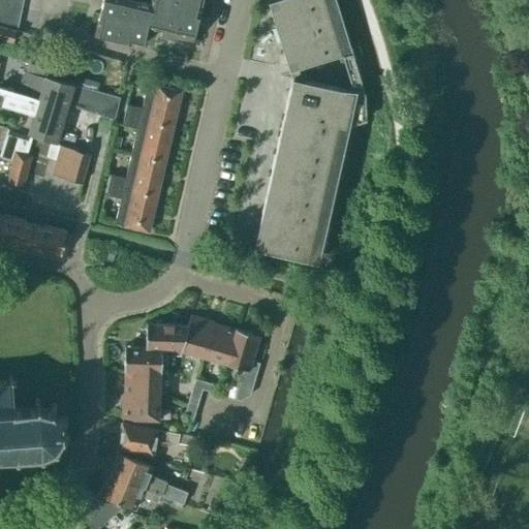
[(0,0),(0,3),(21,8),(23,0),(0,0)]
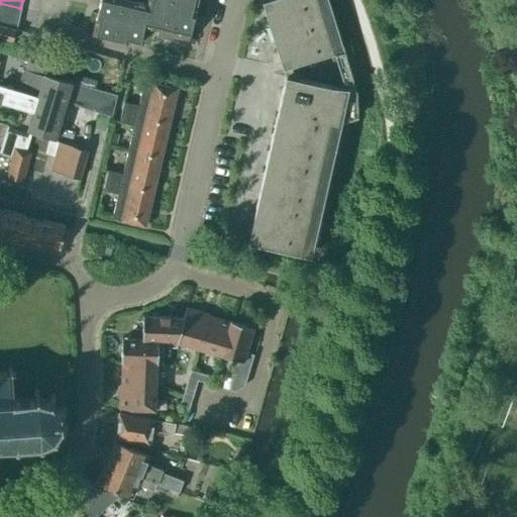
[(142,24),(146,4),(130,0),(99,0),(91,34),(139,45),(143,25),(142,24)]
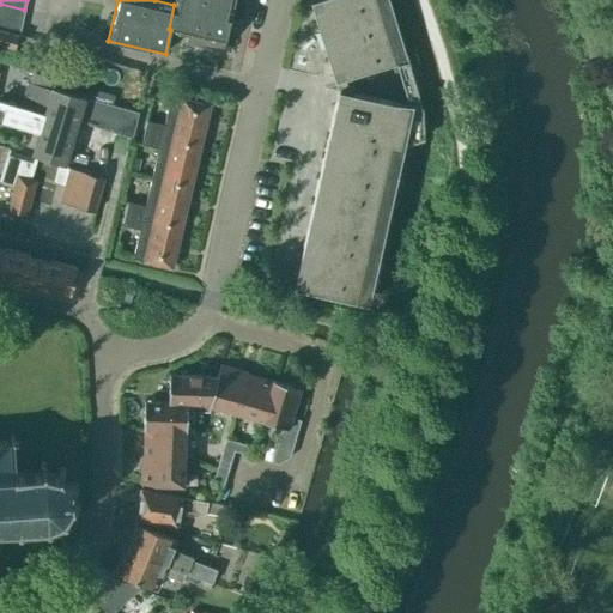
[(226,0),(175,0),(174,5),(169,29),(170,30),(188,34),(187,43),(222,52),(234,1),(226,0)]
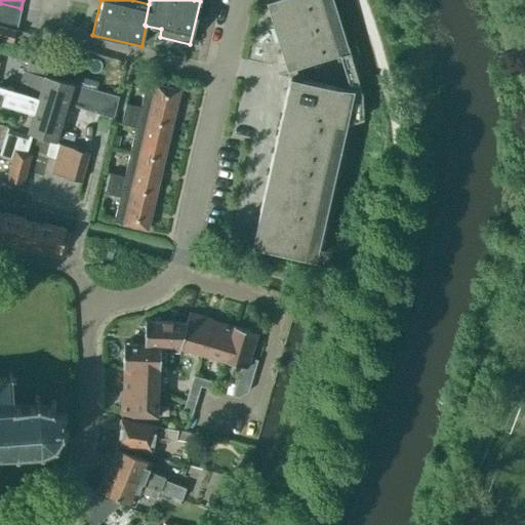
[(362,92),(332,0),(266,0),(288,71),(339,54),(351,91),(290,78),(251,247),(315,260),(345,126),(362,120),(362,92)]
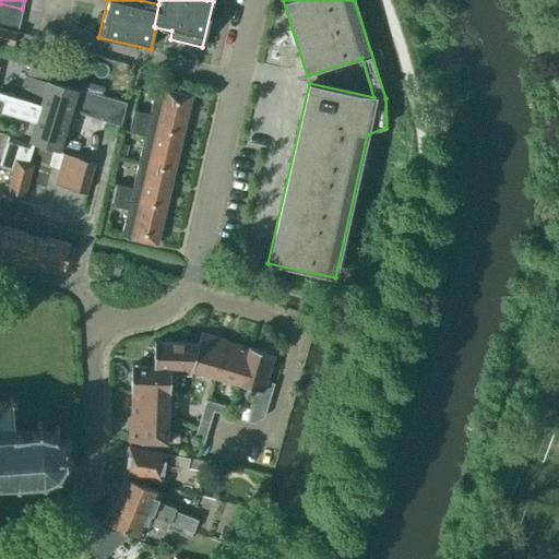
[(0,16),(20,21),(22,9),(0,3),(0,16)]
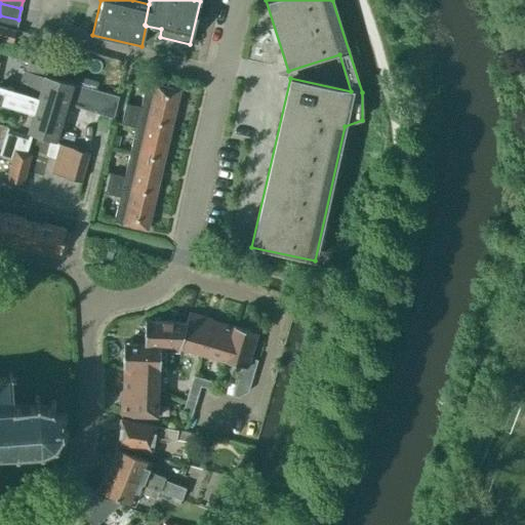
[(0,28),(14,32),(15,32),(18,19),(0,15),(0,28)]
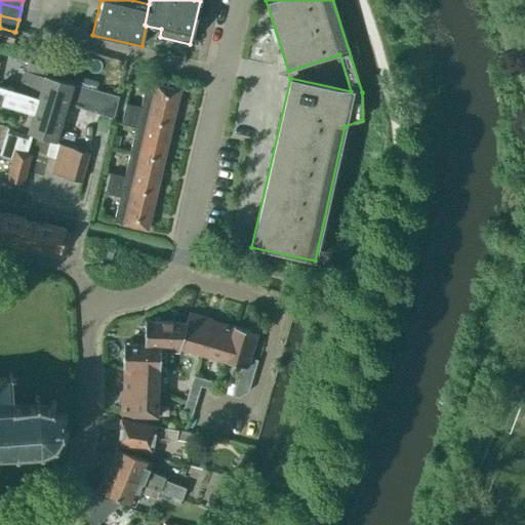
[(0,38),(11,42),(14,32),(0,28),(0,38)]
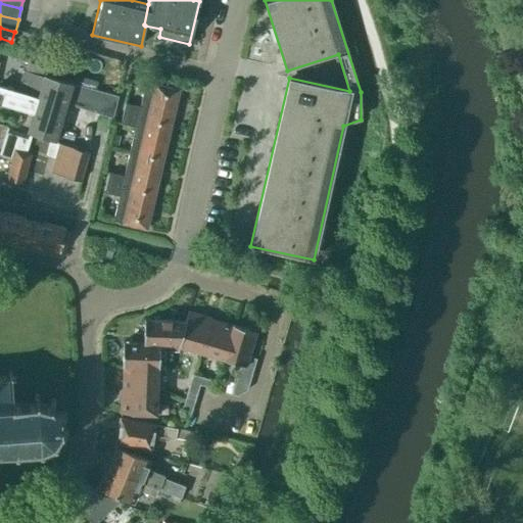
[(37,98),(43,77),(46,68),(28,63),(26,73),(24,72),(16,92),(37,98)]
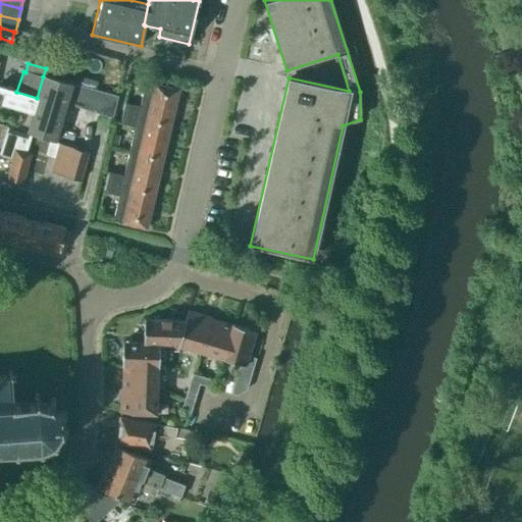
[(77,86),(43,76),(37,98),(16,92),(0,87),(0,101),(2,102),(1,104),(32,113),(25,133),(54,142),(66,105),(112,118),(118,96),(96,90),(77,86)]
